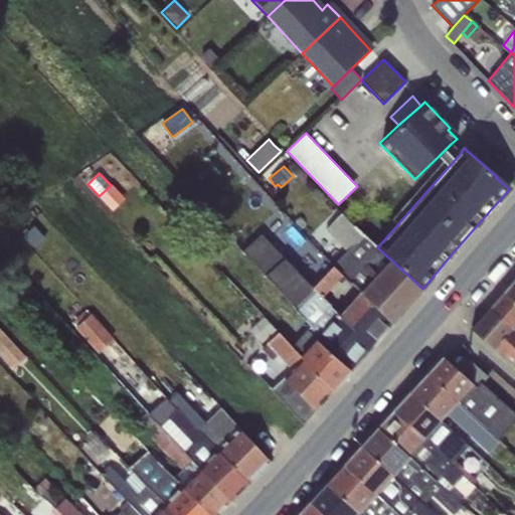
[(111,185),(99,196),(112,210),(124,199),(111,185)]
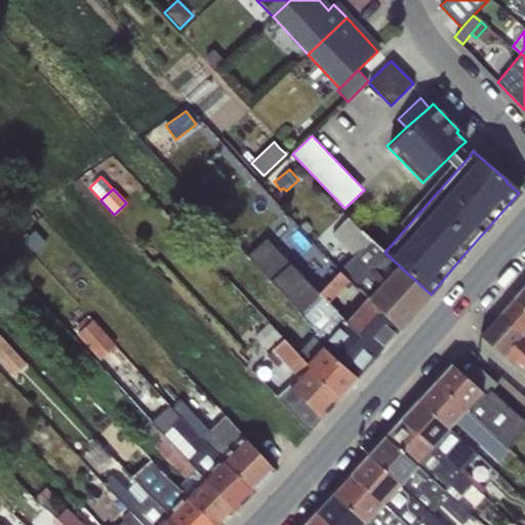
[(367,298),(400,329),(431,294),(385,252),(348,217),(331,234),(354,256),(338,272),(350,283),(367,298)]
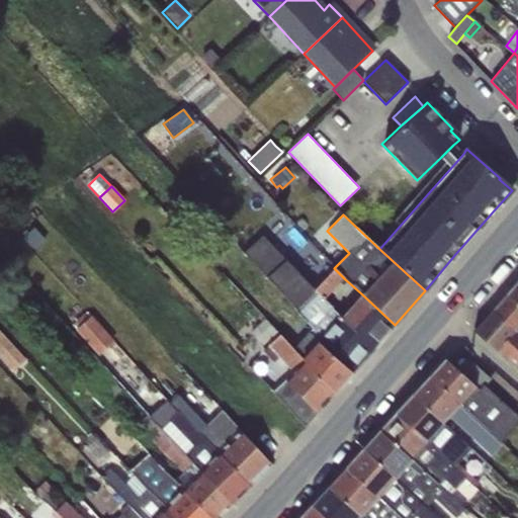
[(326,299),(315,289),(263,235),(243,253),(265,277),(312,327),(307,332),(352,373),(375,347),(343,316),(326,299)]
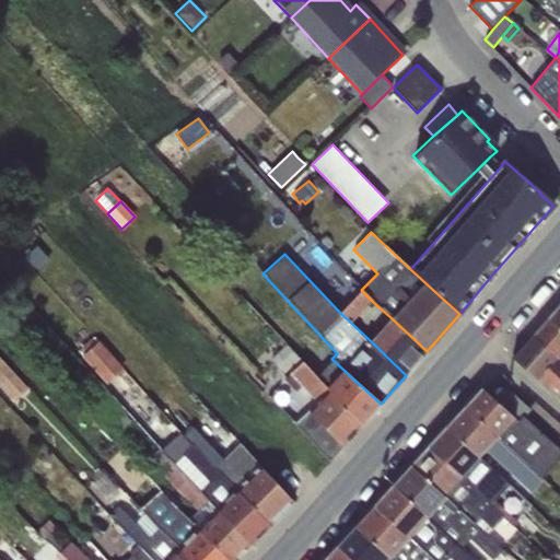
[(361,290),(340,313),(352,324),(373,302),(361,290)]
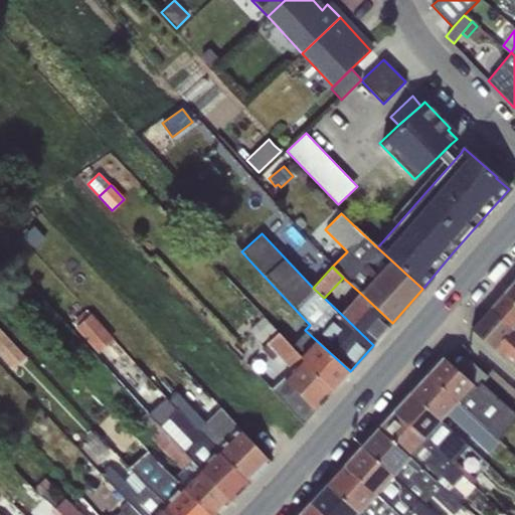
[(310,325),(264,276),(252,288),(293,330),(291,332),(298,338),(291,345),(333,390),(350,371),(305,330),(310,325)]
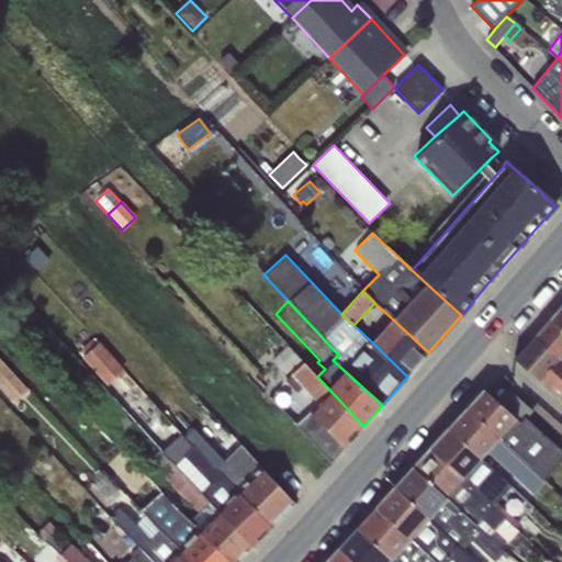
[(561,306),(551,319),(561,329),(561,306)]
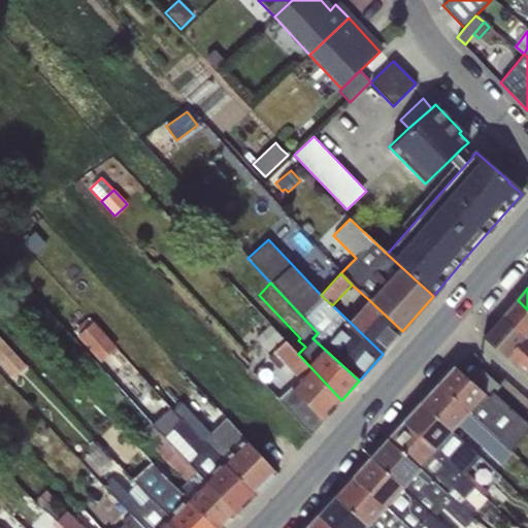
[(369,300),(350,322),(383,354),(402,331),(369,300)]
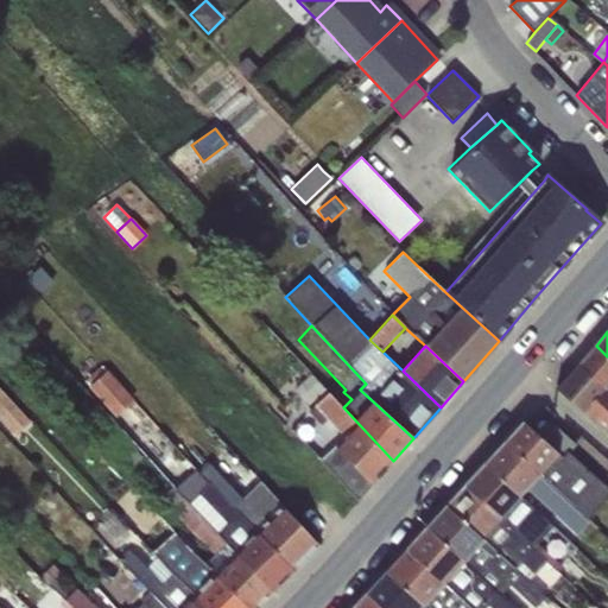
[(607,356),(596,346),(581,363),(607,387),(607,356)]
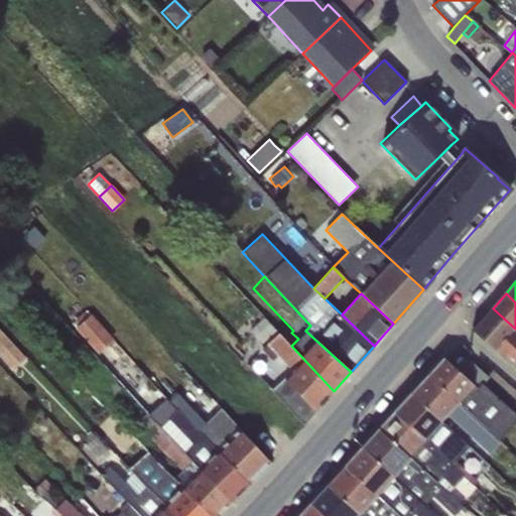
[(515,329),(493,308),(473,331),(515,368),(515,329)]
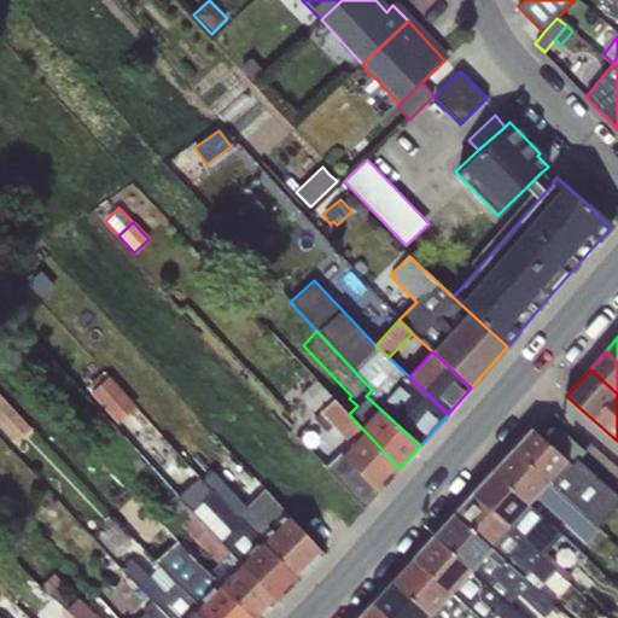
[(99,374),(88,384),(94,390),(91,394),(117,424),(135,407),(109,377),(105,380),(99,374)]
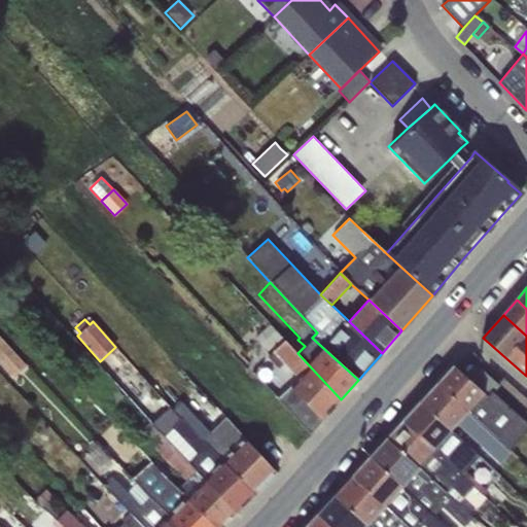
[(271,324),(256,339),(270,353),(285,340),(271,324)]
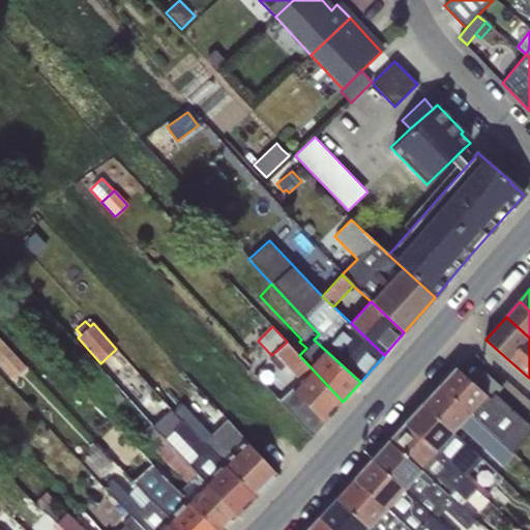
[(0,339),(0,364),(13,379),(26,367),(0,339)]
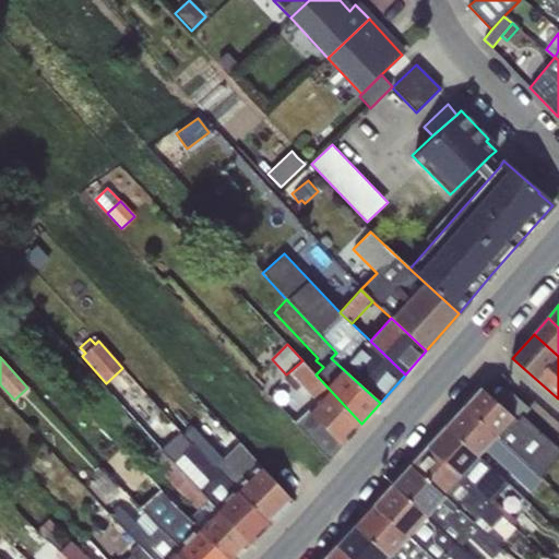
[(302,360),(289,373),(300,385),(314,402),(294,424),(329,461),(361,424),(316,375),(302,360)]
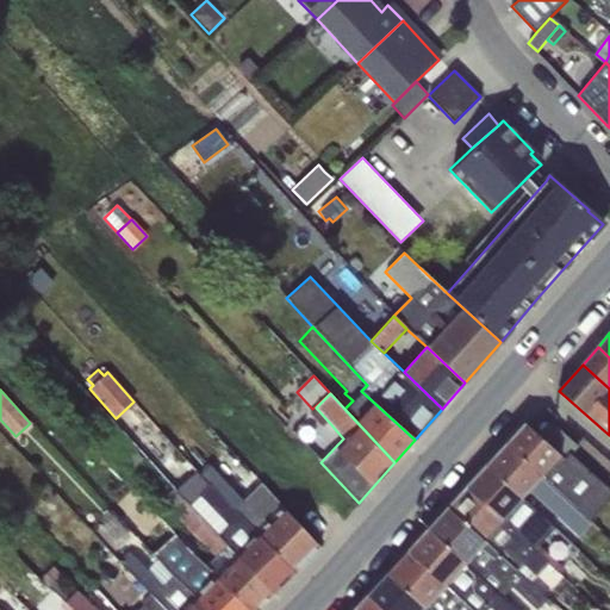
[(328,421),(316,408),(315,406),(310,412),(323,427),(328,421)]
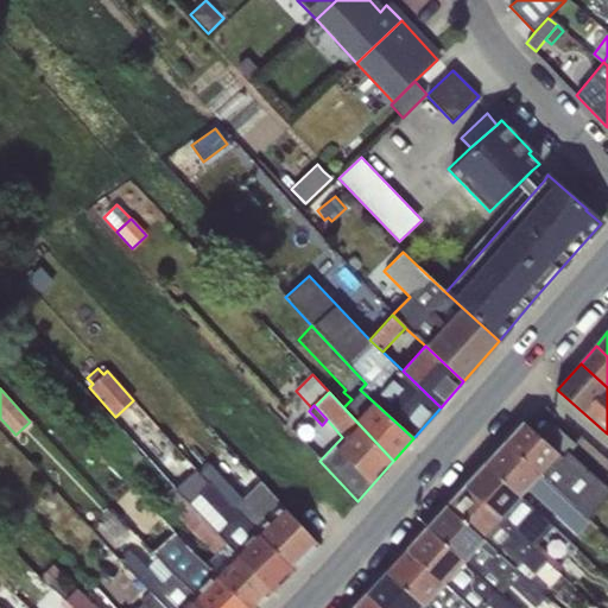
[(548,418),(536,432),(562,457),(568,451),(569,453),(577,445),(548,418)]
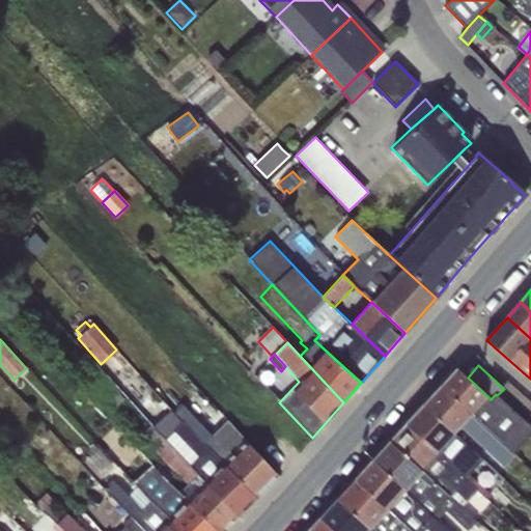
[(491,399),(468,378),(457,368),(440,387),(501,443),(523,419),(497,395),(496,394),(491,399)]
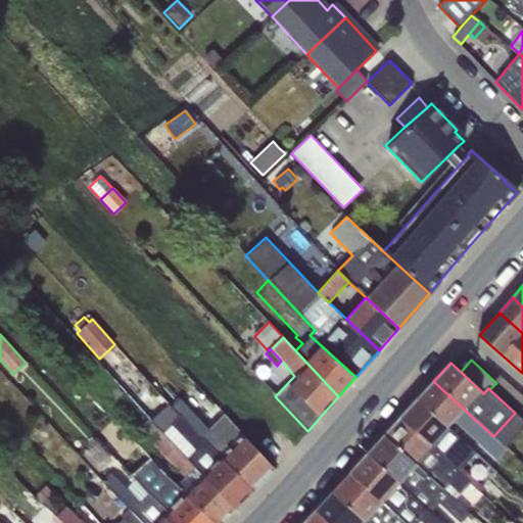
[(433,381),(417,399),(458,438),(466,429),(496,459),(507,447),(505,446),(493,436),(433,381)]
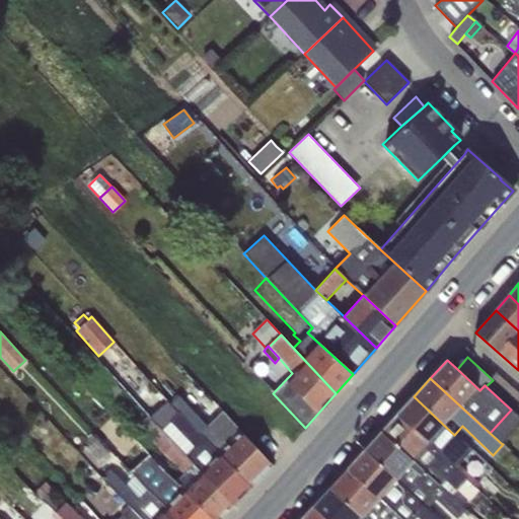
[(178,395),(170,403),(187,422),(251,487),(273,465),(221,410),(207,425),(178,395)]
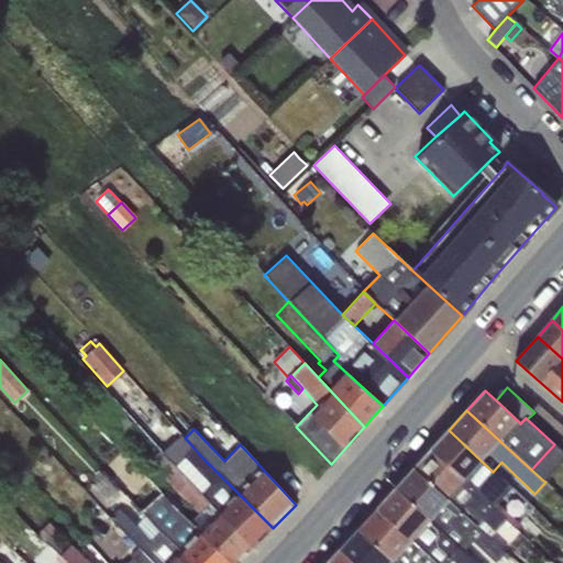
[(449,430),(431,450),(506,519),(516,528),(519,523),(497,503),(510,488),(493,472),(449,430)]
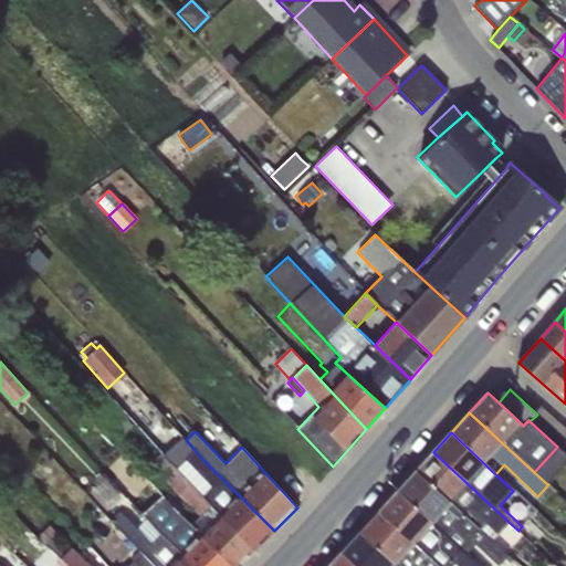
[(181,438),(163,457),(167,461),(254,549),(274,531),(203,460),(186,440),(181,438)]
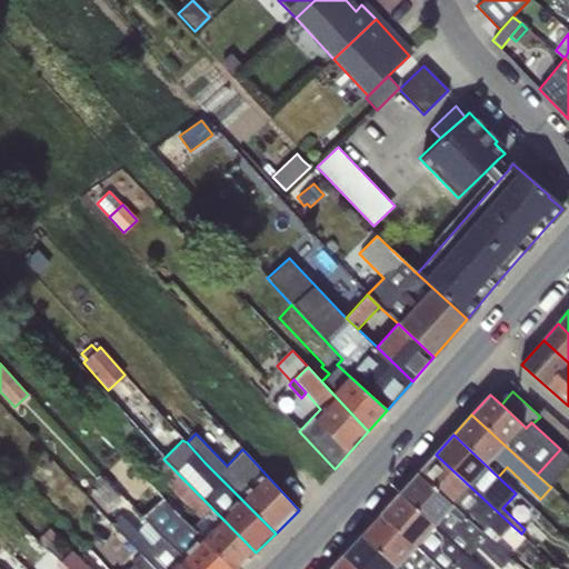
[(568,457),(560,449),(537,475),(549,486),(568,463),(568,457)]
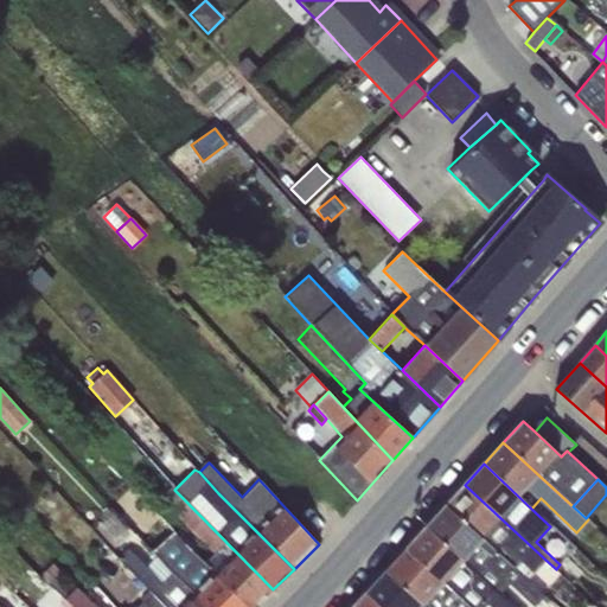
[(465,485),(446,505),(526,580),(545,560),(465,485)]
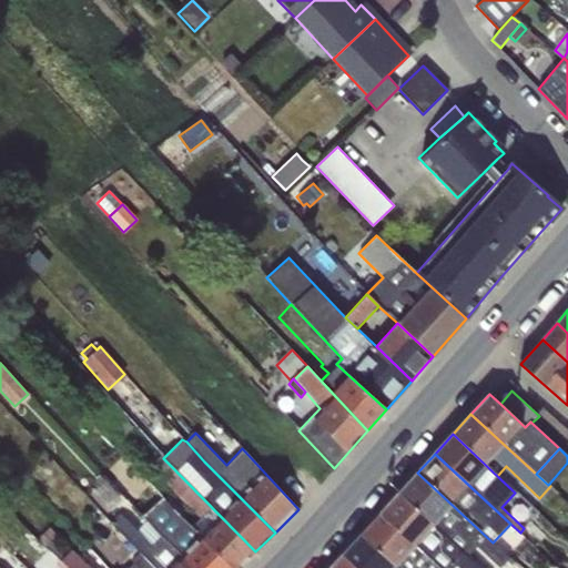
[(168,463),(163,458),(160,455),(150,464),(158,475),(200,518),(191,527),(232,567),(239,567),(255,551),(168,463)]
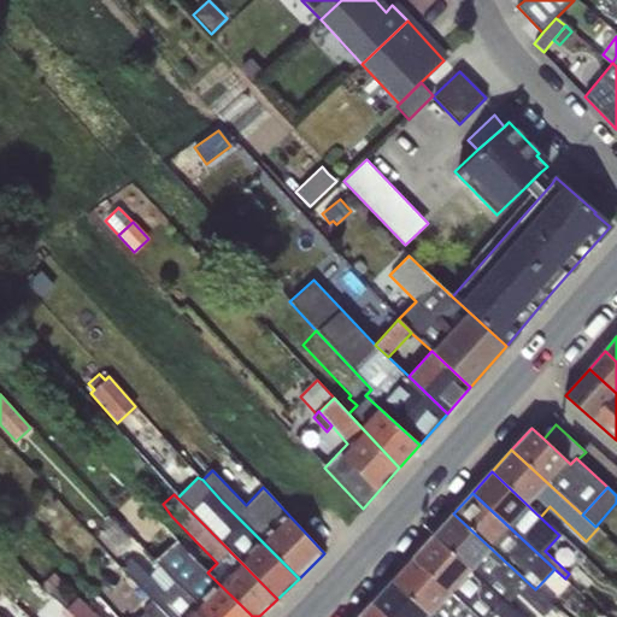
[(453,513),(433,535),(506,604),(517,593),(542,616),(553,605),(535,589),(453,513)]
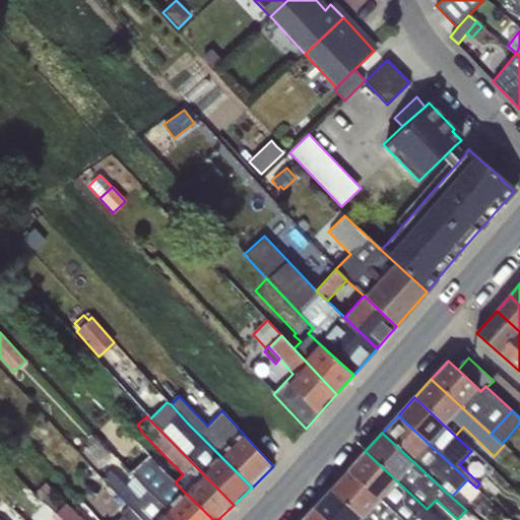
[(95,440),(81,452),(98,469),(111,456),(95,440)]
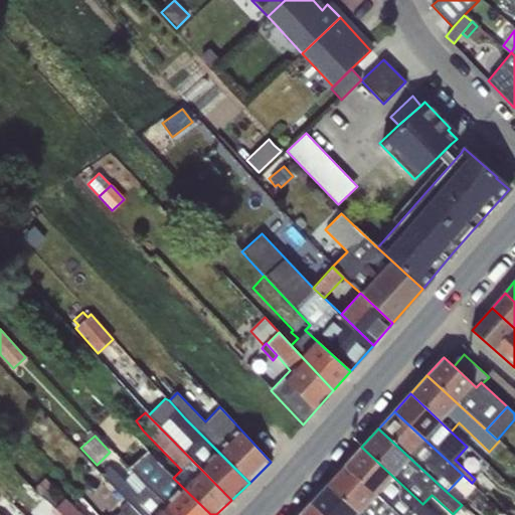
[(361,447),(344,466),(397,514),(434,514),(422,504),(361,447)]
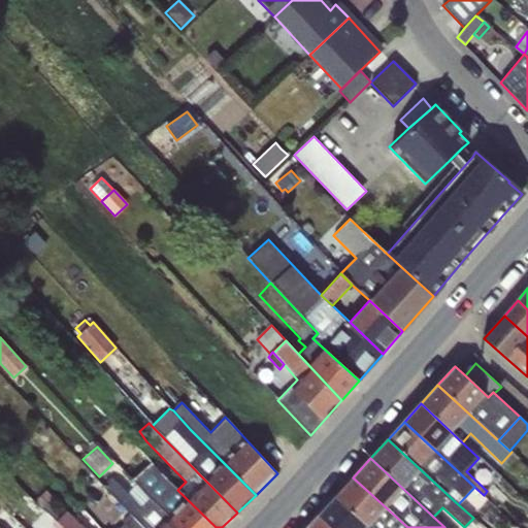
[(216,527),(177,490),(152,462),(132,481),(138,487),(179,527),(216,527)]
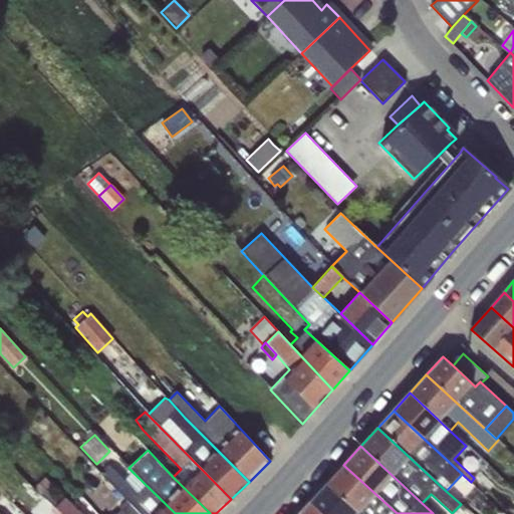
[(175,513),(135,474),(125,482),(107,464),(99,473),(125,500),(140,513),(175,513)]
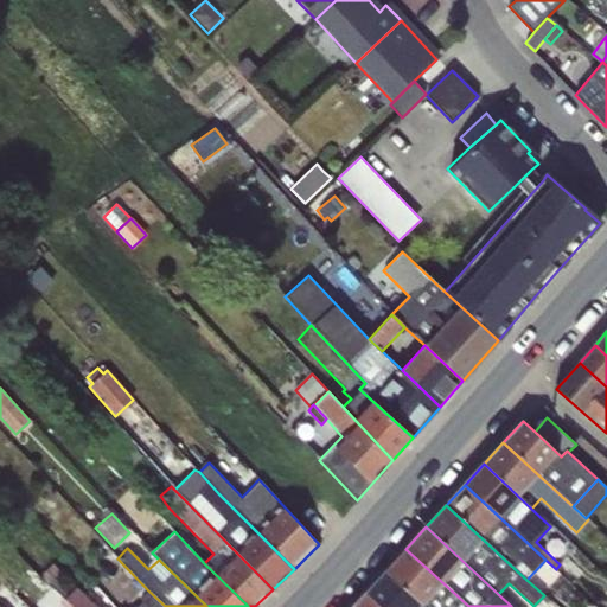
[(468,606),(406,549),(385,570),(426,606),(468,606)]
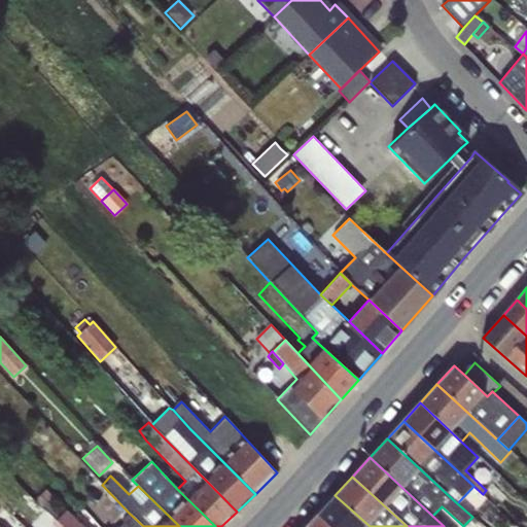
[(84,526),(66,510),(61,515),(46,501),(55,494),(47,487),(36,498),(57,521),(62,526),(84,526)]
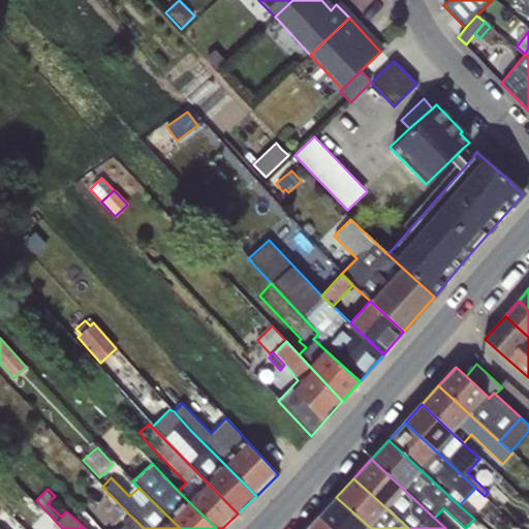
[(371,528),(336,497),(318,517),(331,528),(371,528)]
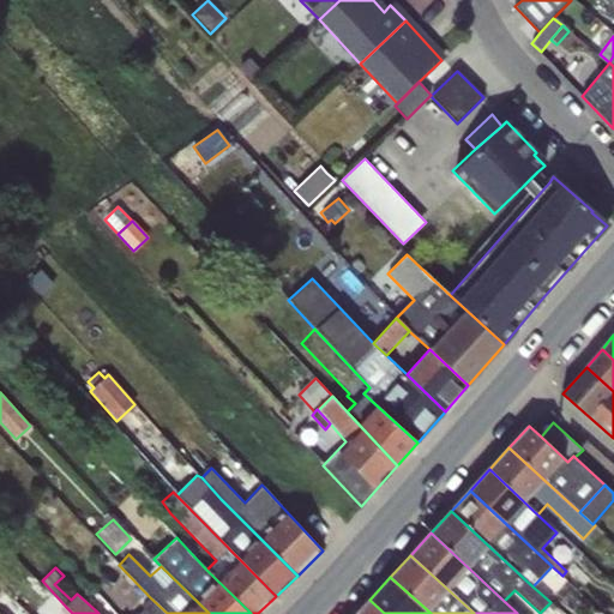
[(167,613),(150,597),(139,607),(143,609),(148,613),(167,613)]
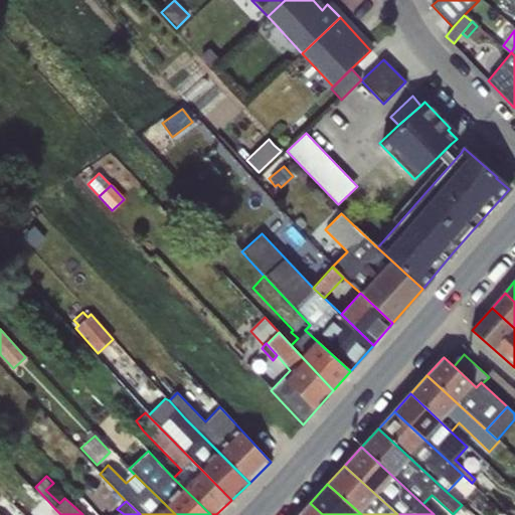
[(322,514),(310,503),(299,514),(322,514)]
